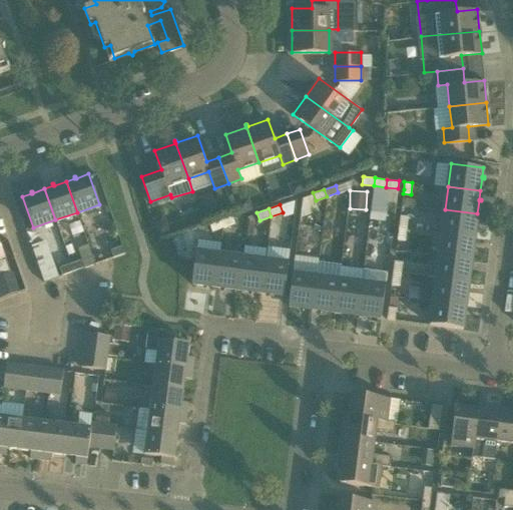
[(442,232),(474,236),(476,223),(478,223),(478,222),(476,221),(477,213),(445,209),(442,232)]
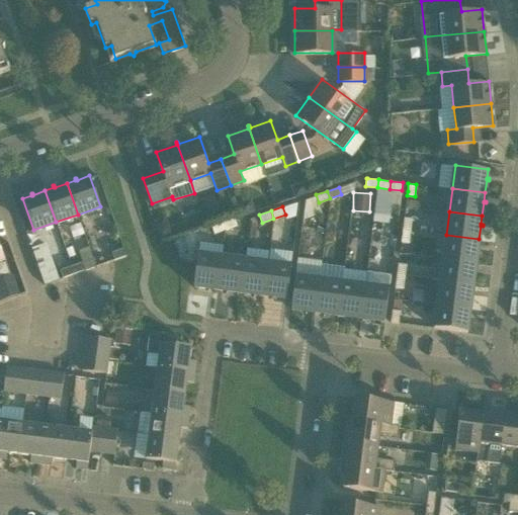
[(223,221),(226,229),(237,225),(235,217),(223,221)]
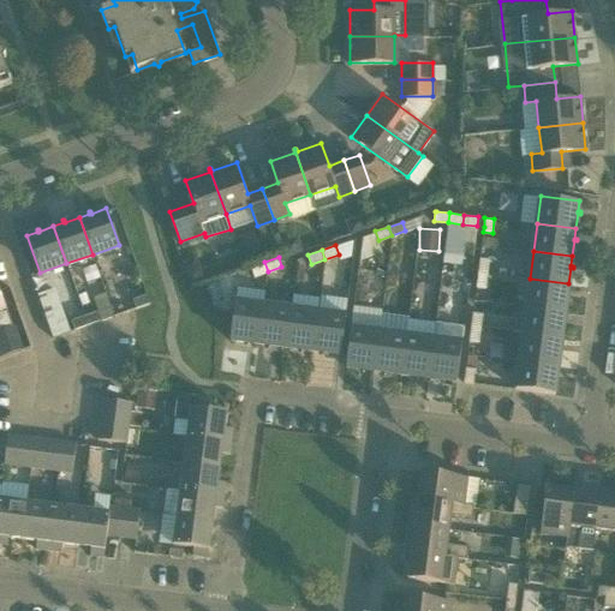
[(479,257),(478,271),(488,273),(489,258),(479,257)]
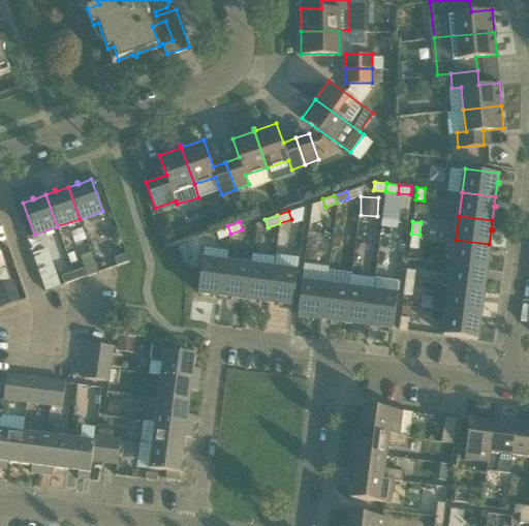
[(230,234),(227,225),(216,229),(219,238),(230,234)]
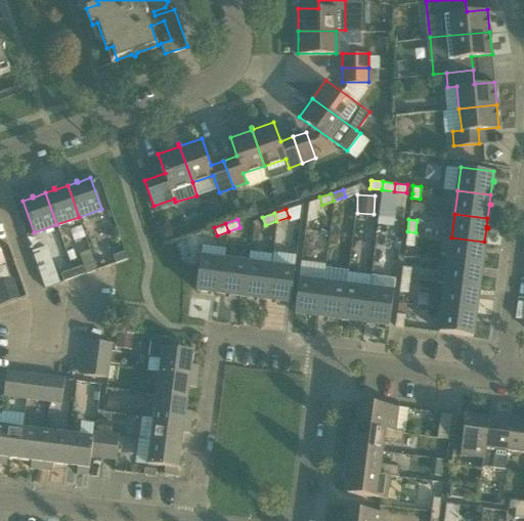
[(407,231),(405,244),(413,245),(416,232),(407,231)]
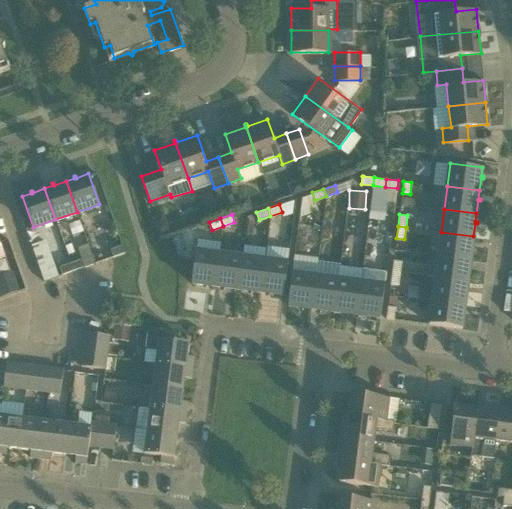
[(438,254),(470,259),(472,245),(474,245),(474,244),(472,244),(473,236),(441,232),(438,254)]
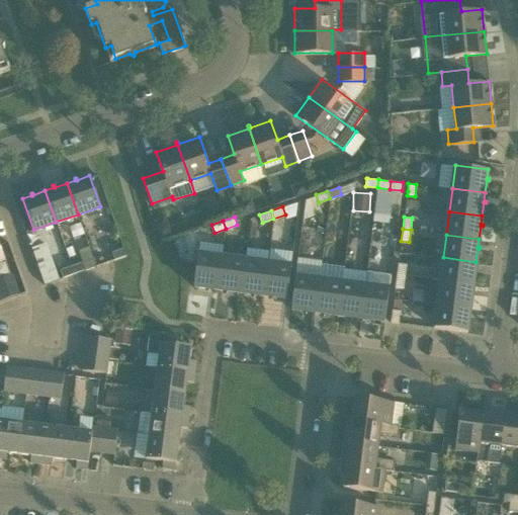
[(46,242),(32,247),(45,282),(59,278),(46,242)]
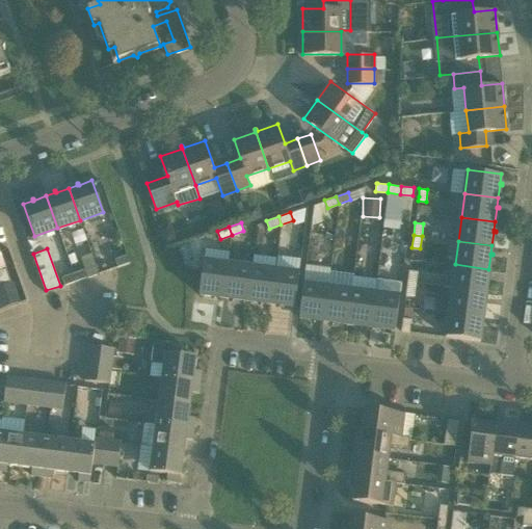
[(114,258),(117,265),(129,261),(127,254),(114,258)]
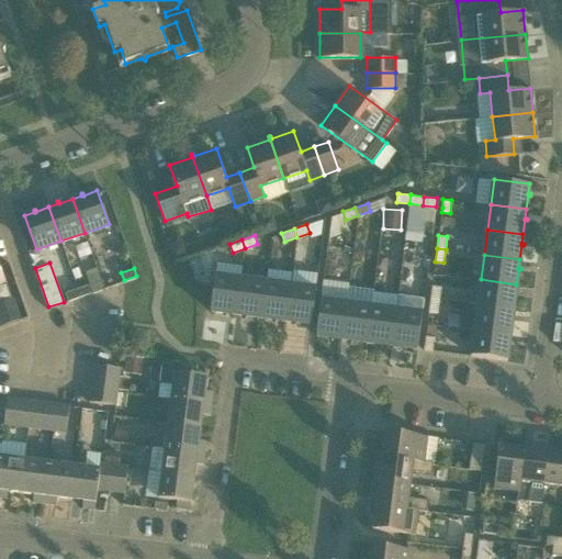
[(236,313),(240,278),(215,275),(211,310),(226,312),(225,314),(227,314),(227,312),(236,313)]
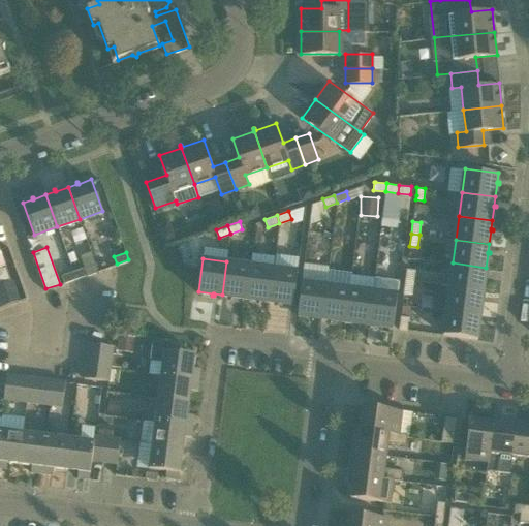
[(226,261),(222,295),(230,296),(230,298),(231,298),(232,296),(246,298),(250,265),(226,261)]
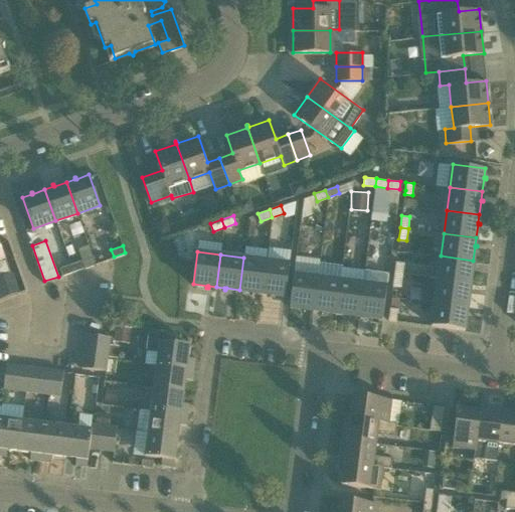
[(472,269),(473,261),(441,256),(438,279),(470,283),(472,270),(474,270),(474,269),(472,269)]
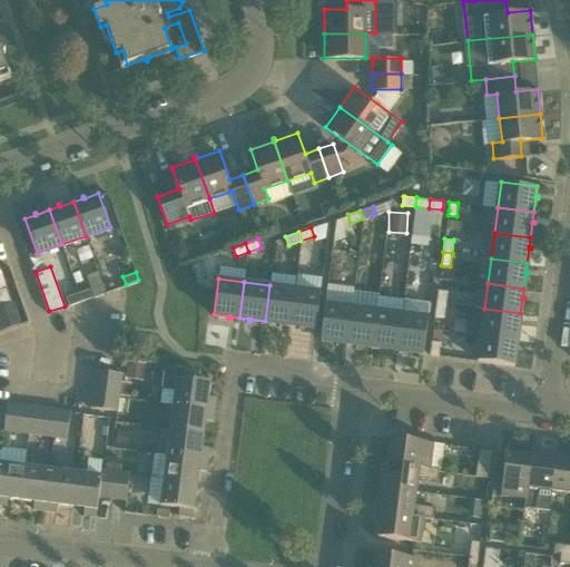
[(269,285),(265,321),(279,323),(278,325),(281,325),(281,323),(291,324),(295,289),(269,285)]
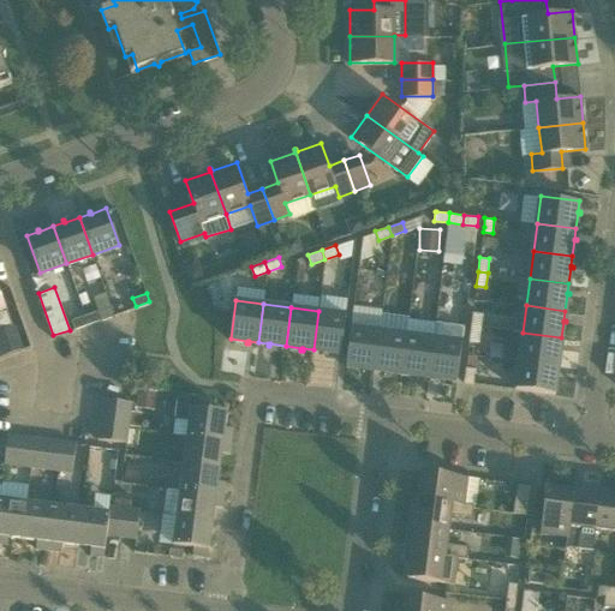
[(84,315),(88,324),(101,318),(99,310),(84,315)]
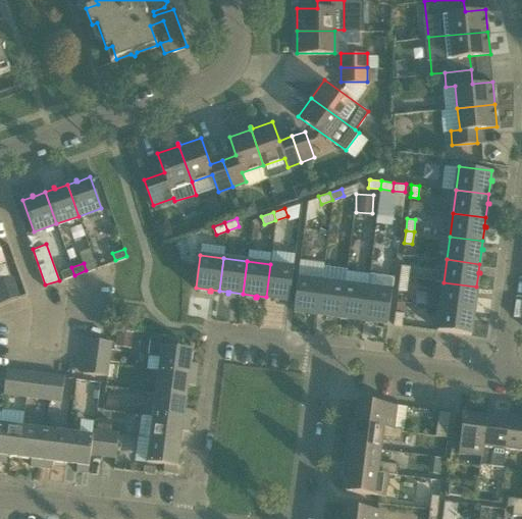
[(270,264),(266,297),(273,298),(273,300),(274,300),(275,298),(290,300),(294,267),(270,264)]
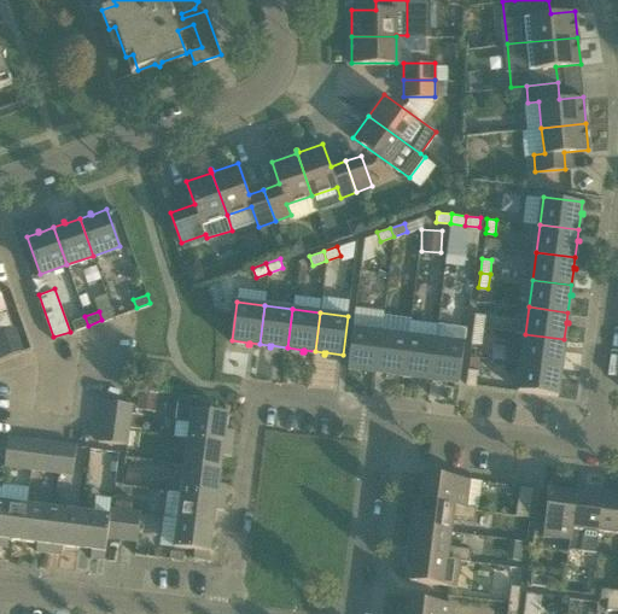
[(474,314),(473,327),(483,328),(484,315),(474,314)]
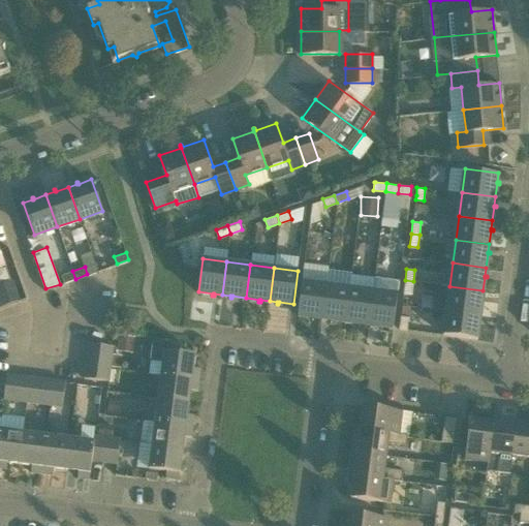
[(61,275),(64,282),(75,279),(72,271),(61,275)]
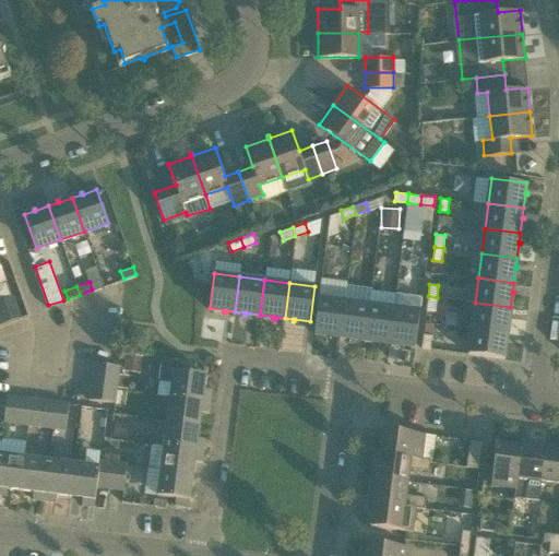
[(0,319),(20,316),(15,294),(0,296),(0,319)]
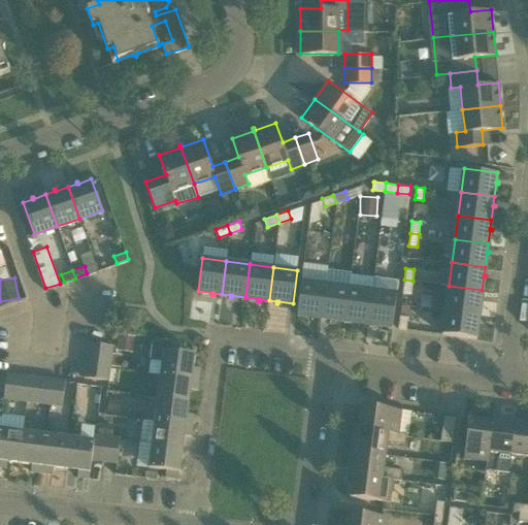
[(404,280),(402,292),(410,293),(413,281),(404,280)]
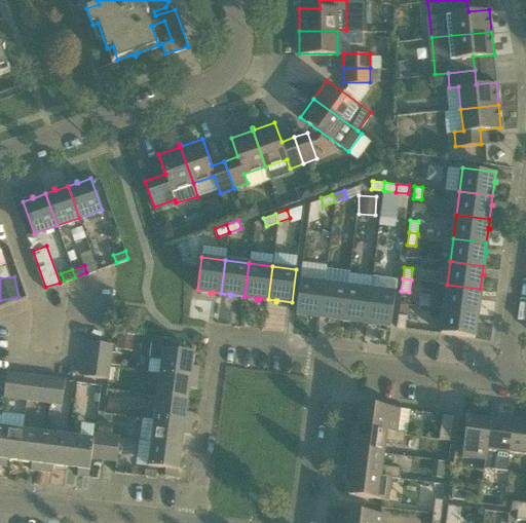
[(300,279),(296,313),(310,314),(310,316),(311,316),(311,314),(320,315),(324,283),(300,279)]
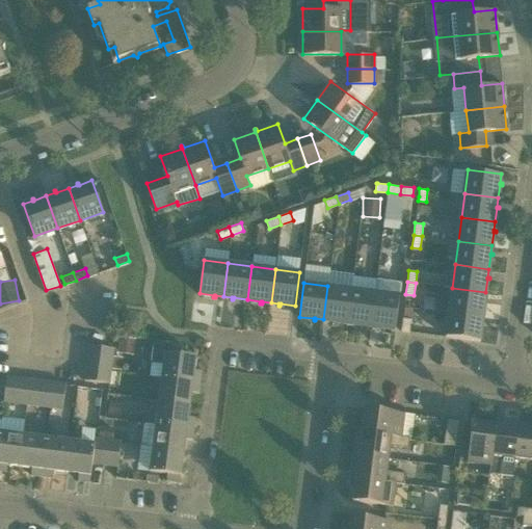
[(327,286),(323,319),(333,321),(333,323),(334,323),(334,321),(347,322),(351,289),(327,286)]
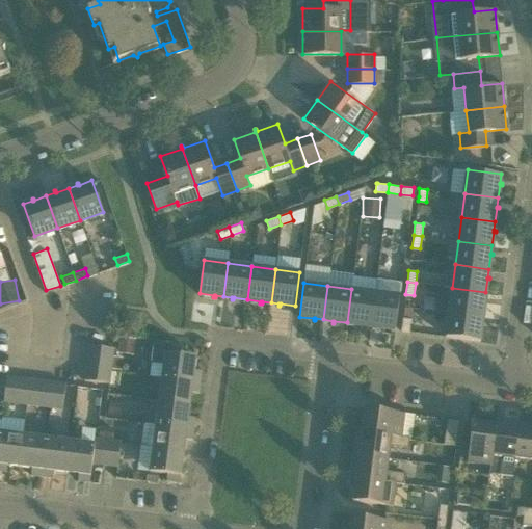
[(449,312),(482,316),(484,301),(486,302),(486,300),(484,300),(485,292),(452,288),(449,312)]
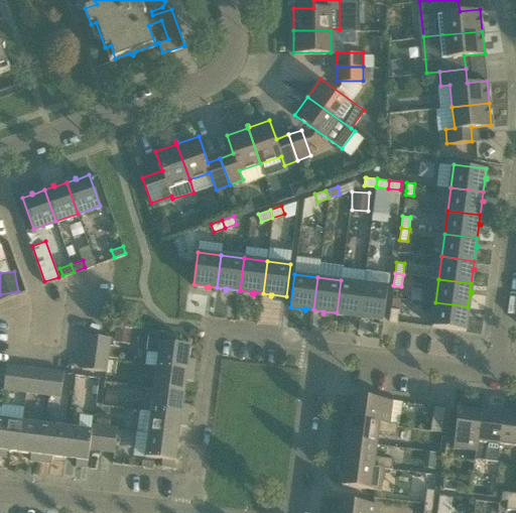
[(341,280),(337,312),(350,314),(350,316),(351,316),(351,314),(360,315),(364,283),(341,280)]
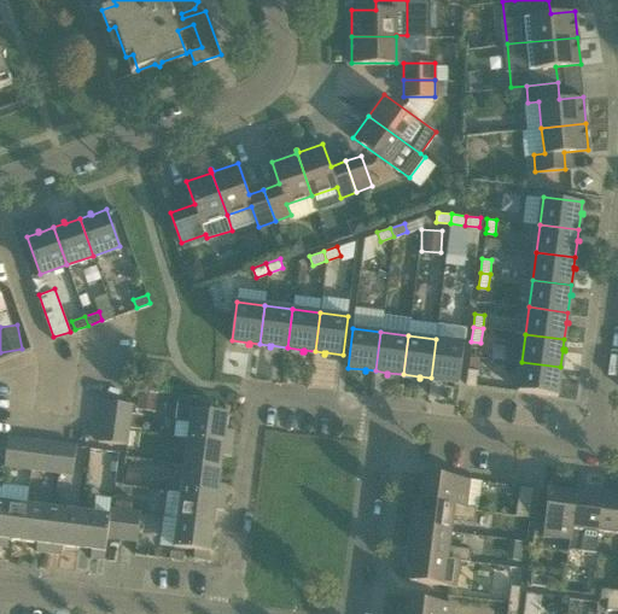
[(436,339),(431,378),(441,379),(441,381),(442,382),(442,380),(459,381),(464,343),(436,339)]
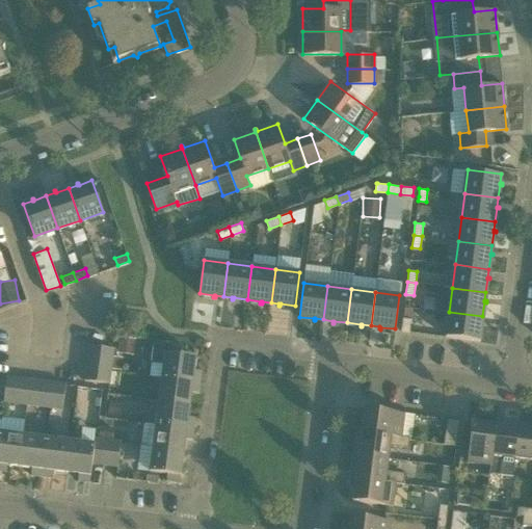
[(219,321),(231,323),(235,307),(223,303),(219,321)]
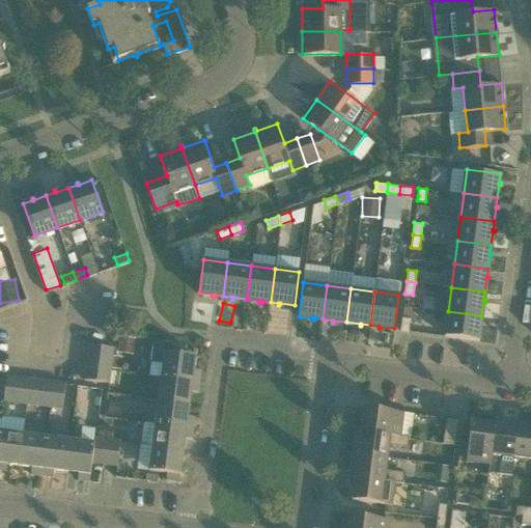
[(445,335),(478,339),(480,325),(482,325),(482,324),(480,324),(481,315),(448,311),(445,335)]
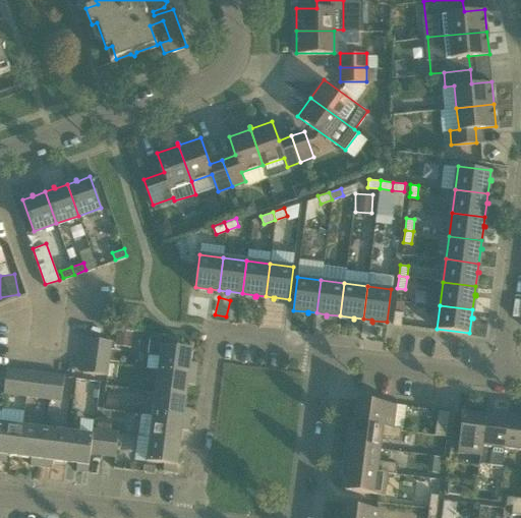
[(393,323),(401,324),(402,311),(394,310),(393,323)]
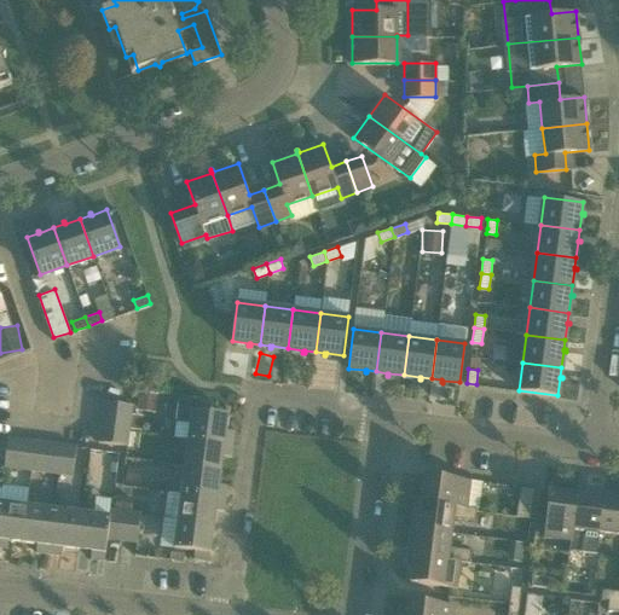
[(189,436),(232,442),(235,429),(226,429),(229,413),(210,411),(212,399),(179,395),(177,418),(175,419),(173,434),(189,436)]
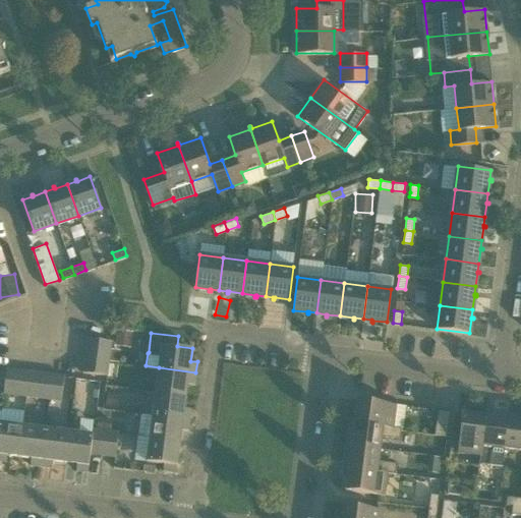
[(85,348),(110,351),(111,340),(88,337),(85,348)]
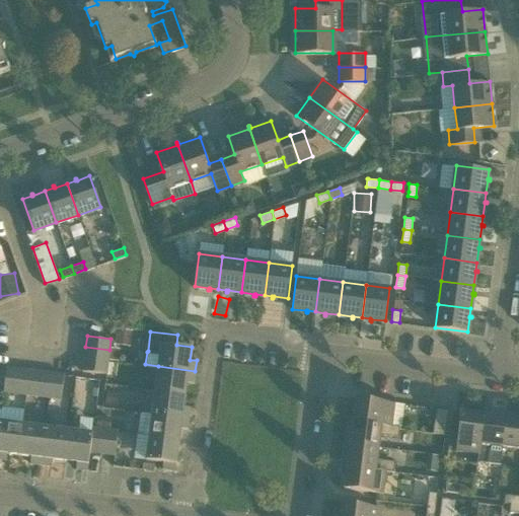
[(85,347),(84,358),(107,361),(109,350),(85,347)]
